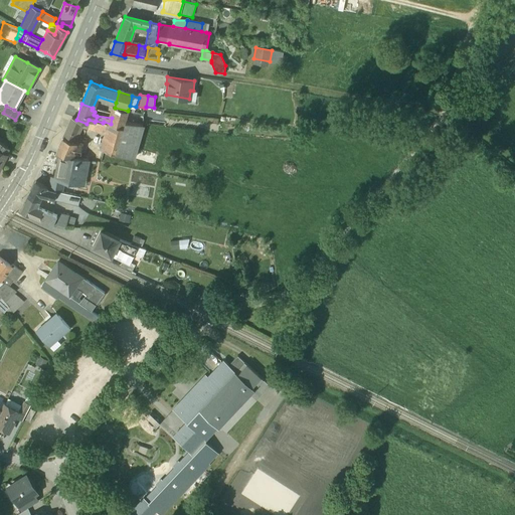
[(128,111),(115,108),(112,118),(111,124),(123,128),(125,122),(128,111)]
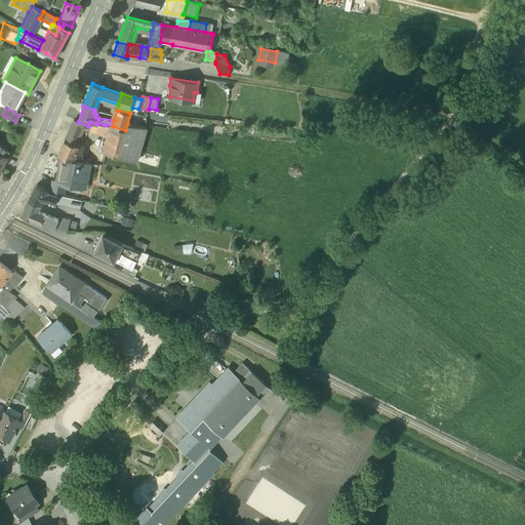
[(88,126),(78,122),(71,133),(80,136),(84,128),(109,135),(113,126),(106,124),(105,125),(97,123),(96,124),(90,122),(88,126)]
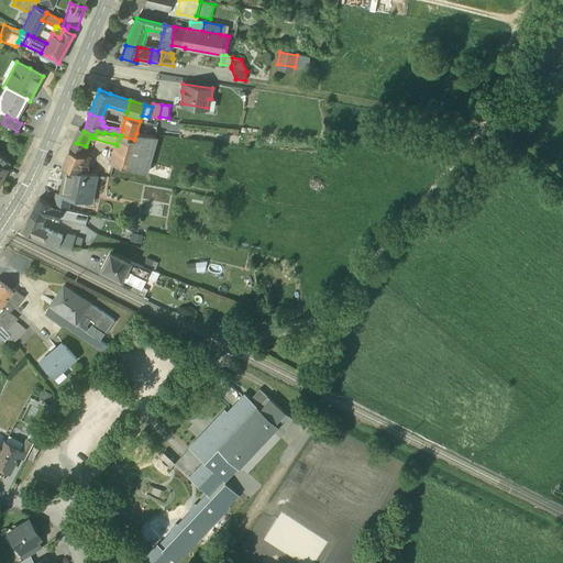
[(157,136),(138,133),(136,140),(140,140),(131,169),(146,174),(157,136)]
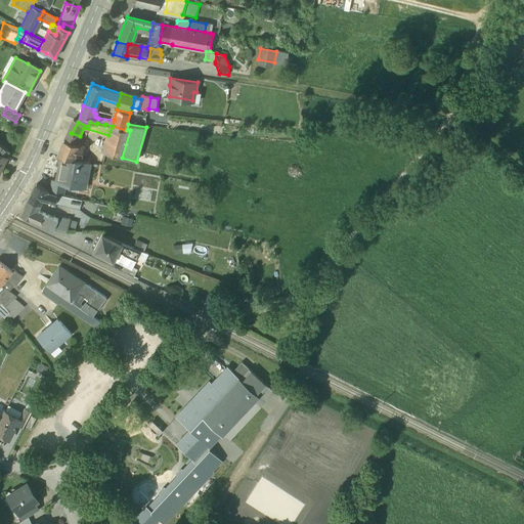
[(113,126),(108,135),(104,153),(122,158),(130,130),(127,130),(125,130),(113,126)]
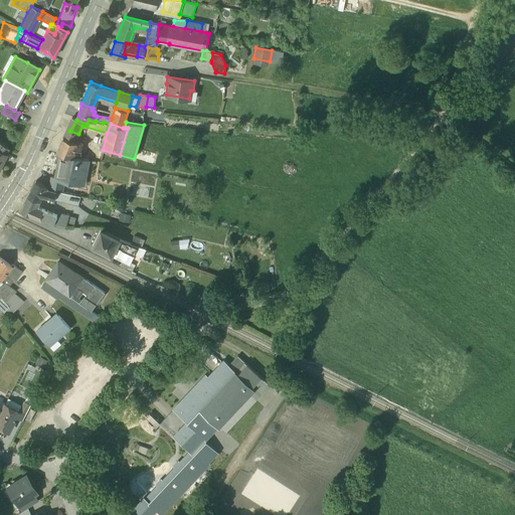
[(78,134),(69,131),(65,139),(74,141),(78,134)]
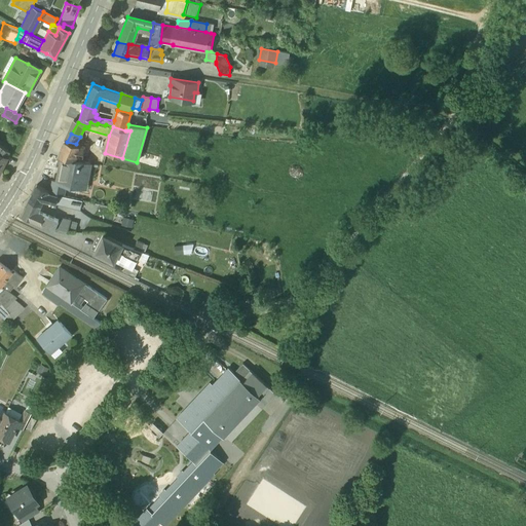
[(67,142),(65,141),(58,157),(60,158),(75,161),(75,160),(75,157),(81,159),(85,147),(76,144),(67,142)]
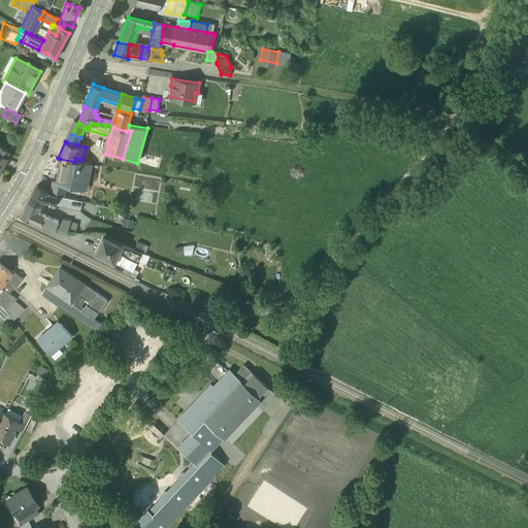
[(93,150),(86,147),(81,160),(90,162),(90,160),(91,156),(93,150)]
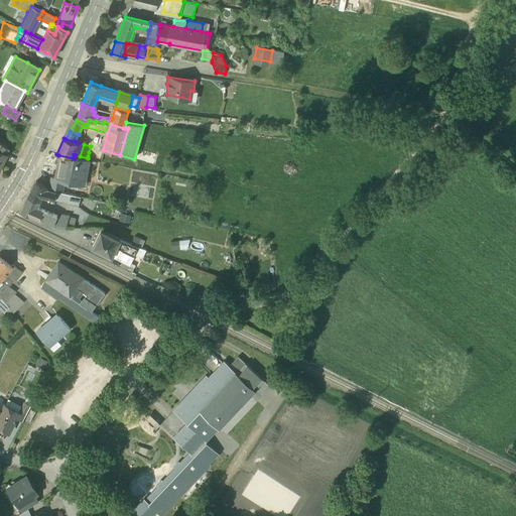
[(74,158),(58,155),(53,177),(55,178),(55,179),(66,181),(72,182),(73,179),(84,181),(89,160),(74,157),(74,158)]
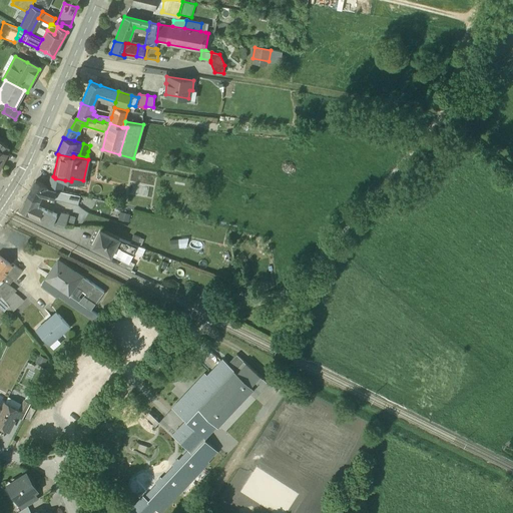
[(65,180),(55,178),(55,177),(53,176),(51,176),(48,187),(48,188),(62,191),(65,180)]
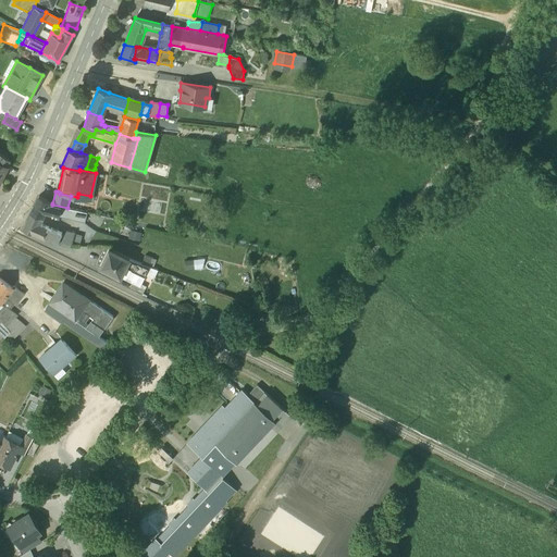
[(52,203),(44,198),(44,197),(39,195),(34,206),(46,211),(46,212),(67,218),(70,209),(67,208),(52,205),(52,203)]
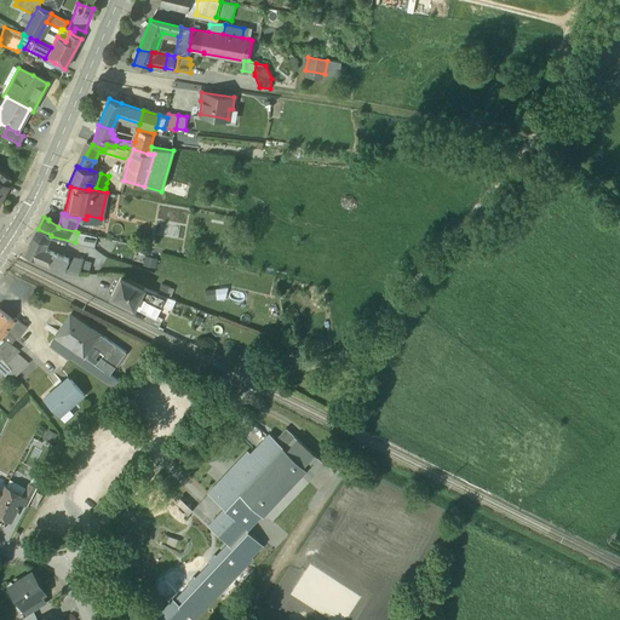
[(97,237),(78,233),(75,242),(95,248),(97,237)]
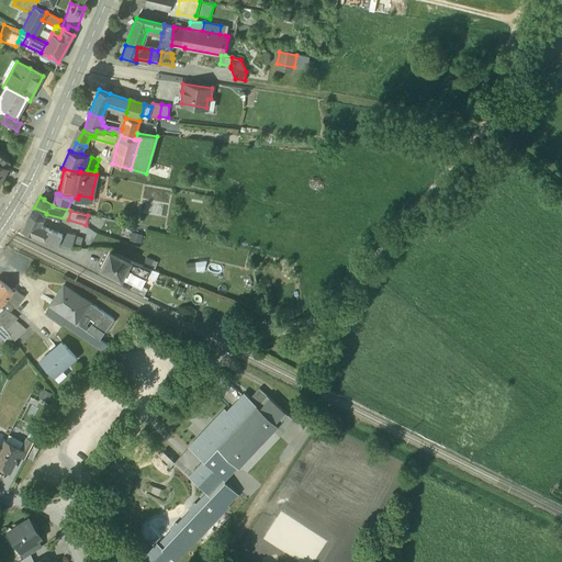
[(41,218),(31,214),(23,231),(31,235),(43,240),(47,229),(38,225),(41,218)]
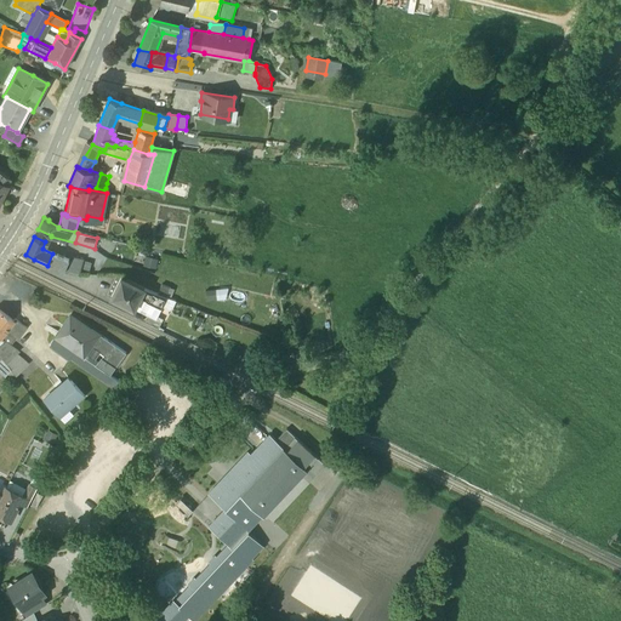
[(68,260),(52,254),(47,266),(63,272),(68,260)]
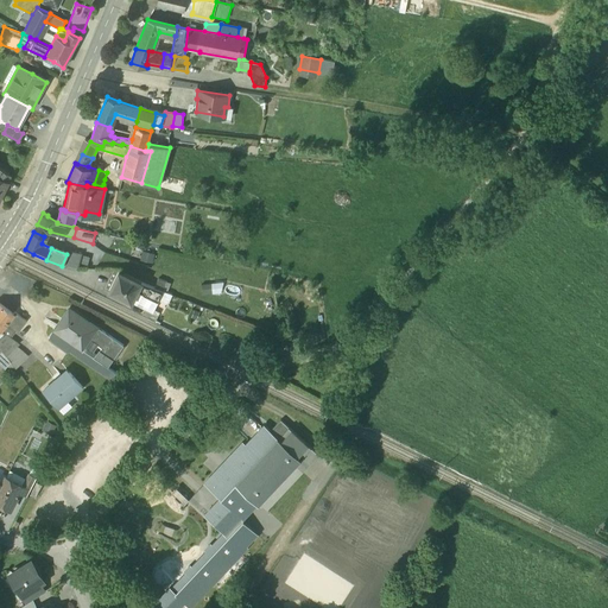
[(69,251),(67,254),(62,266),(67,268),(68,266),(78,268),(82,254),(69,251)]
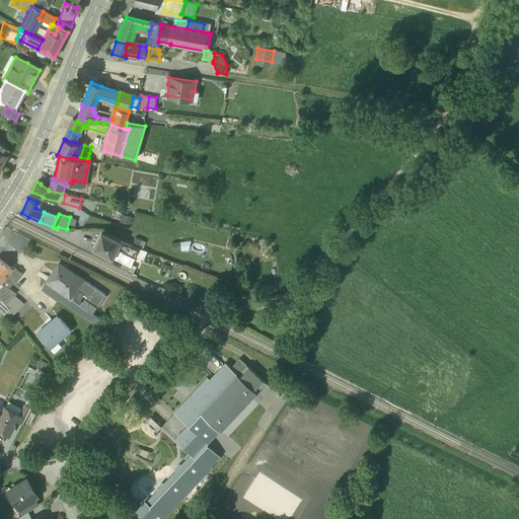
[(121,222),(131,224),(133,217),(123,214),(121,222)]
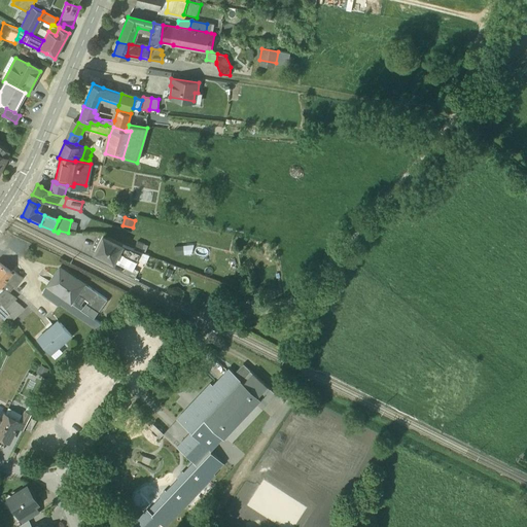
[(123,245),(103,236),(95,252),(114,262),(114,261),(119,252),(123,245)]
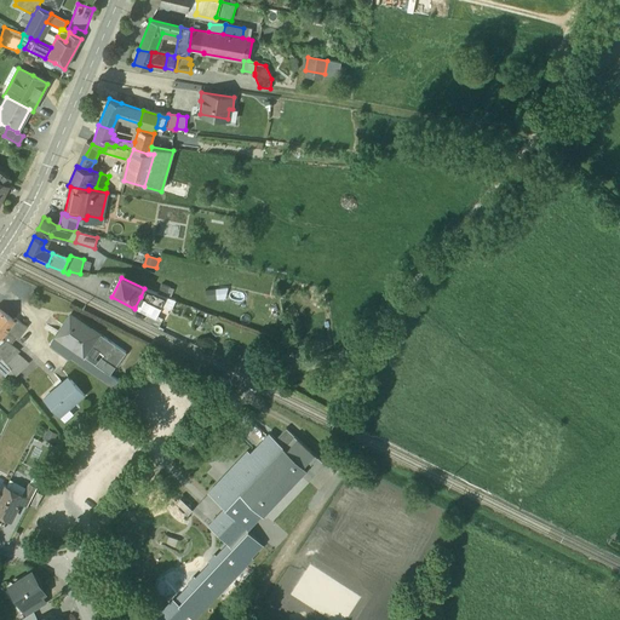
[(166,297),(149,291),(144,288),(141,297),(161,308),(162,306),(166,297)]
